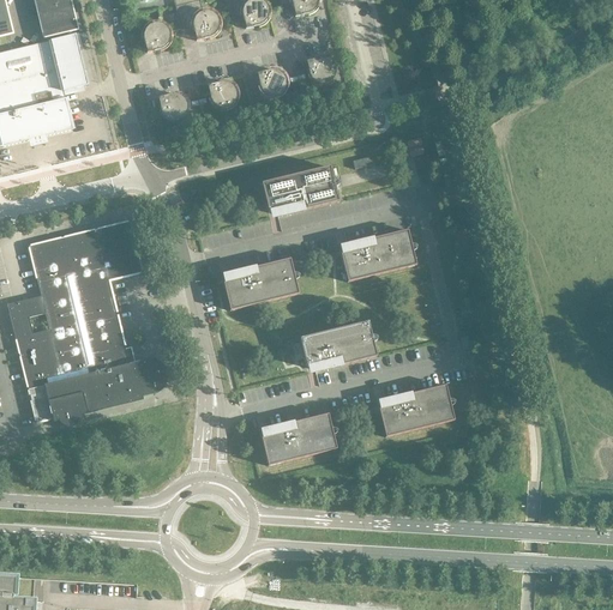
[(40,0),(47,31),(48,31),(74,25),(73,24),(74,24),(68,0),(40,0)]
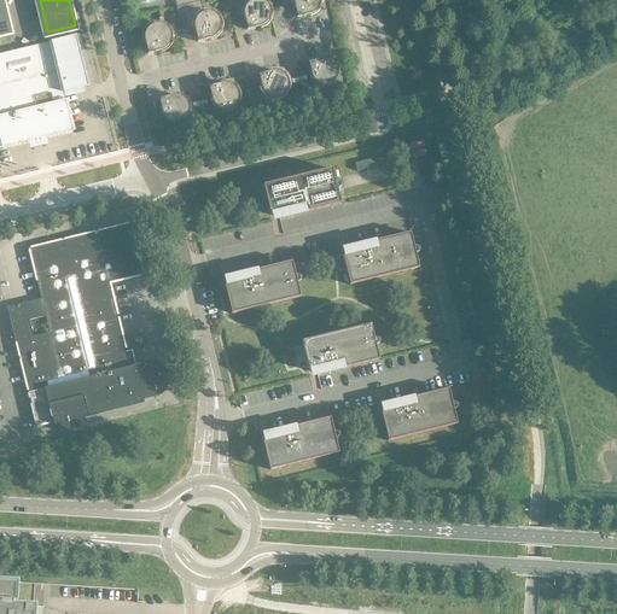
[(204,10),(202,0),(191,0),(178,4),(181,22),(175,24),(176,30),(184,28),(193,25),(195,25),(198,39),(211,35),(216,33),(220,29),(221,24),(221,19),(221,18),(219,15),(215,11),(210,9),(205,10),(204,10)]
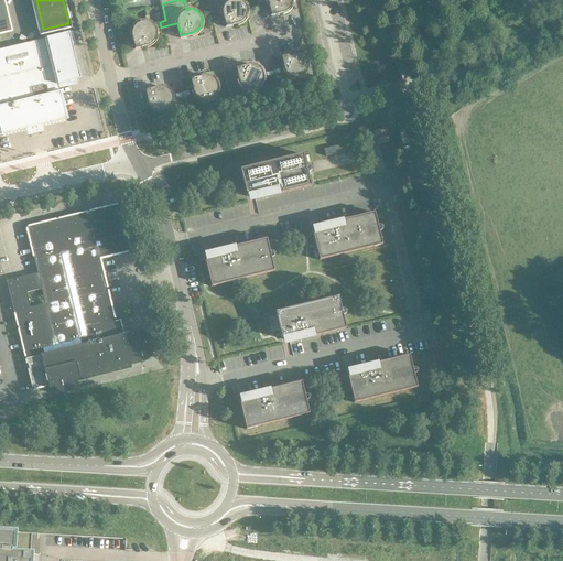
[(208,0),(213,14),(222,12),(224,12),(226,24),(238,21),(242,19),(246,15),(248,11),(247,7),(247,6),(246,2),(244,0),(208,0)]
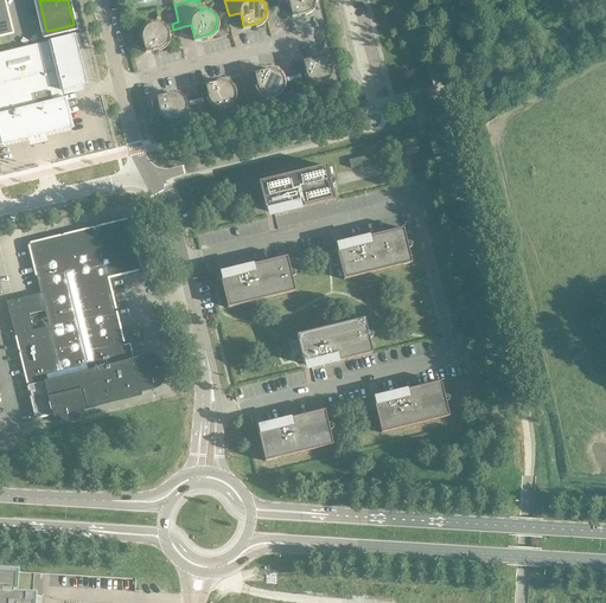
[(276,0),(278,4),(287,1),(289,1),(292,14),(306,11),(310,8),(313,5),(316,0),(276,0)]
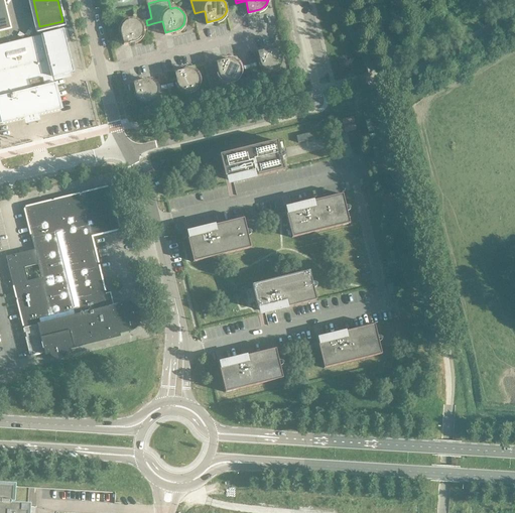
[(121,31),(124,42),(135,39),(139,37),(142,34),(143,30),(143,26),(141,22),(138,19),(134,17),(130,18),(129,18),(126,19),(123,22),(123,23),(121,27),(121,31)]
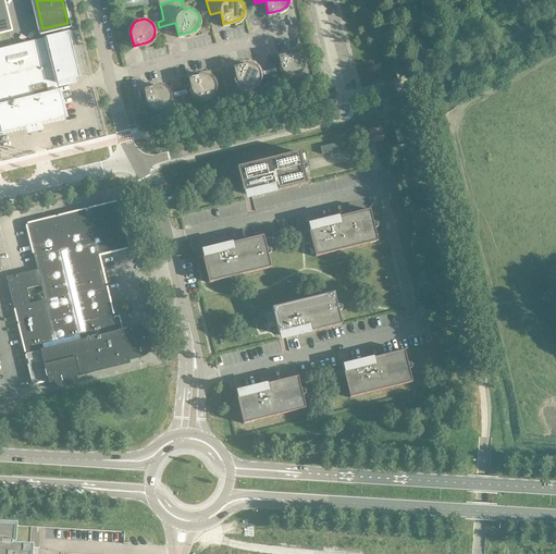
[(69,28),(0,45),(0,121),(2,131),(66,115),(58,81),(81,75),(69,28)]
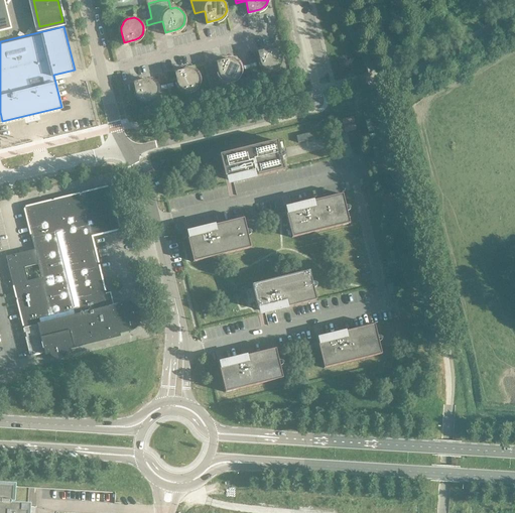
[(258,49),(260,60),(262,65),(265,68),(266,68),(270,69),(274,69),(278,67),(281,63),(282,59),(282,55),(282,54),(280,51),(277,48),(273,46),(269,46),(258,49)]
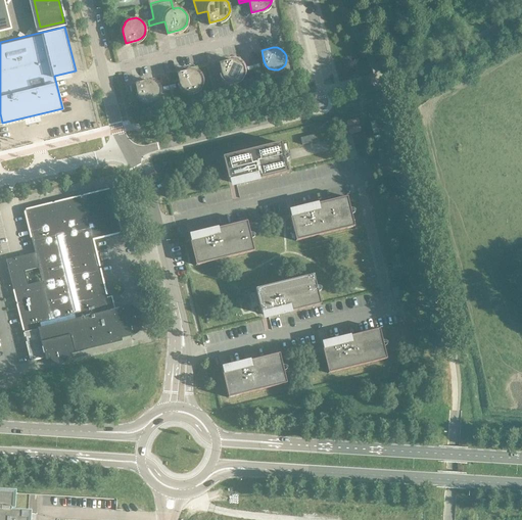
[(219,60),(222,72),(224,76),(227,79),(231,80),(235,80),(236,80),(240,78),(242,75),(243,75),(244,71),(244,66),(244,65),(242,62),(239,59),(235,57),(231,57),(219,60)]
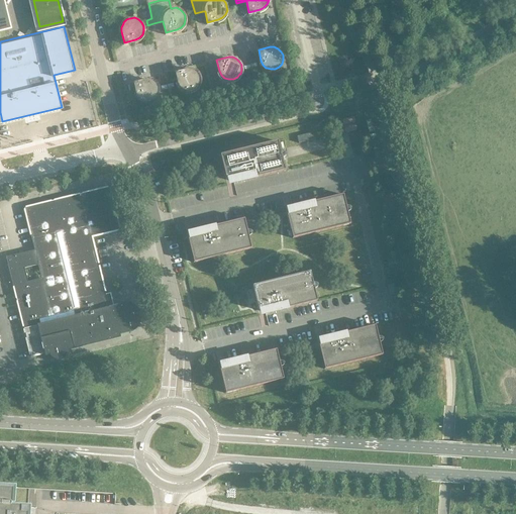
[(175,70),(178,81),(180,85),(183,88),(187,89),(191,89),(192,89),(195,87),(198,84),(200,80),(200,76),(198,72),(195,69),(194,69),(191,67),(186,68),(186,67),(175,70)]
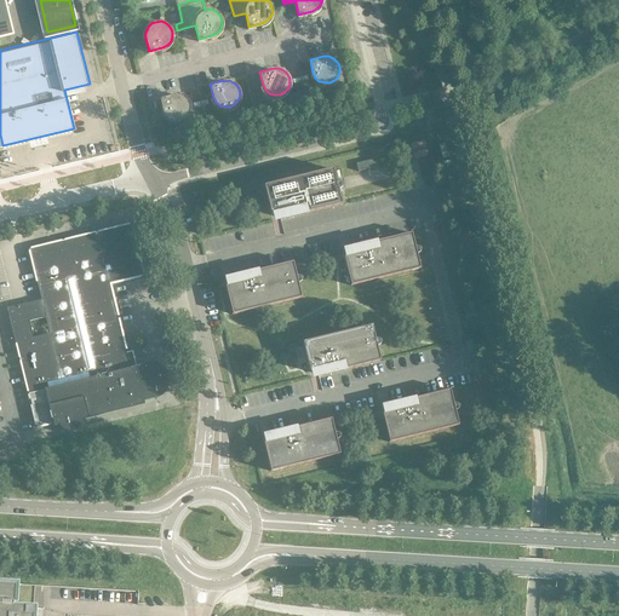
[(173,92),(160,96),(164,109),(166,114),(170,117),(175,120),(179,119),(181,119),(184,117),(188,113),(190,108),(190,103),(189,103),(188,98),(184,95),(183,95),(178,92),(173,93),(173,92)]
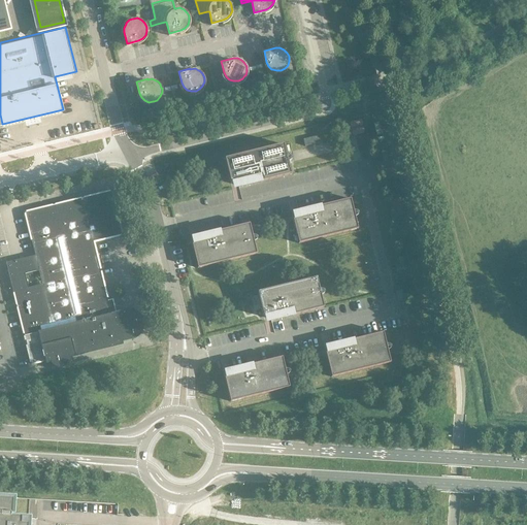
[(382,131),(380,119),(373,121),(376,132),(382,131)]
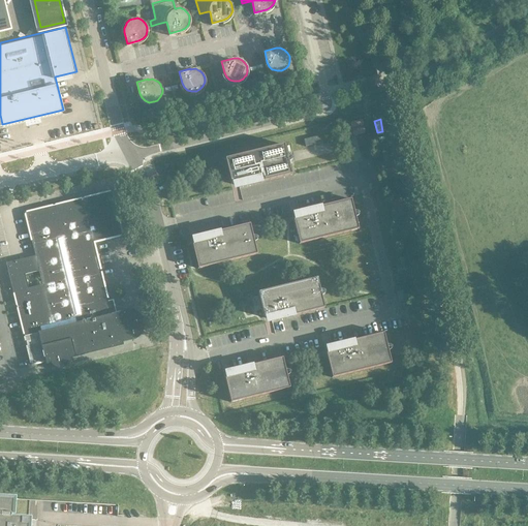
[(322,141),(321,133),(305,136),(307,144),(322,141)]
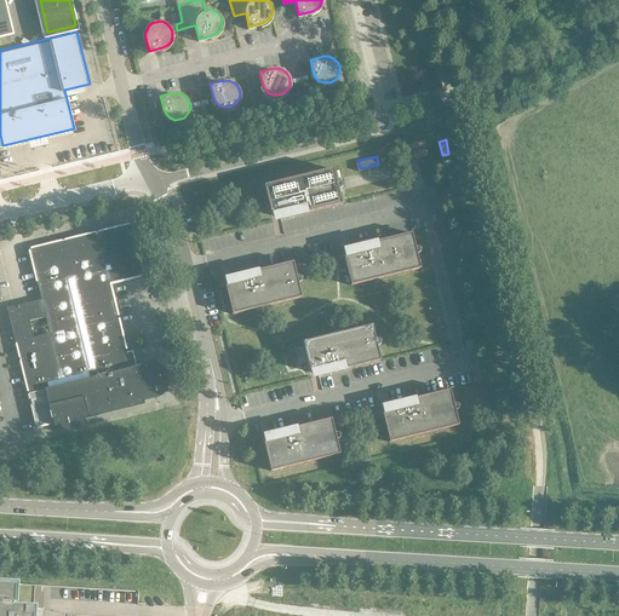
[(264,183),(271,212),(284,208),(286,214),(285,214),(285,216),(343,201),(339,188),(343,185),(343,184),(343,183),(343,182),(342,180),(337,180),(334,166),(264,183)]
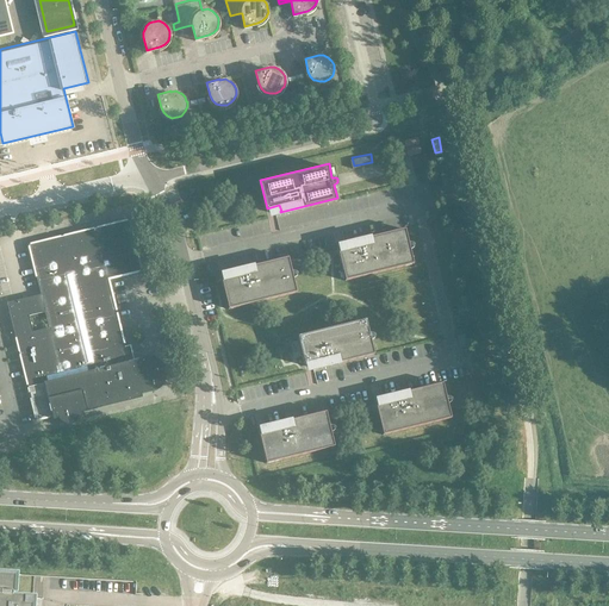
[(41,292),(28,295),(7,300),(37,417),(54,413),(54,417),(60,416),(60,417),(61,418),(62,419),(63,420),(64,420),(66,420),(68,422),(70,422),(72,422),(73,422),(74,420),(76,420),(78,419),(79,419),(80,418),(81,417),(81,416),(81,414),(82,413),(84,412),(84,411),(84,410),(143,394),(142,392),(154,388),(157,387),(161,385),(165,381),(166,378),(167,374),(167,369),(166,366),(165,362),(161,358),(157,356),(154,355),(149,354),(145,355),(129,358),(109,276),(142,268),(130,217),(29,242),(41,292)]
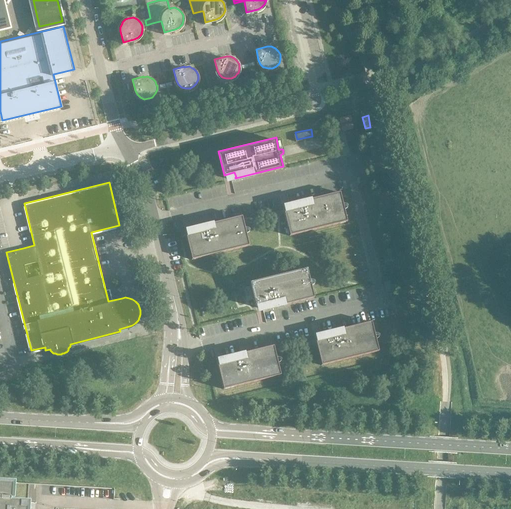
[(343,201),(340,190),(292,202),(293,202),(294,202),(295,207),(284,210),(290,233),(347,219),(345,208),(347,206),(348,206),(348,205),(348,204),(348,203),(348,202),(347,202),(346,202),(343,201)]
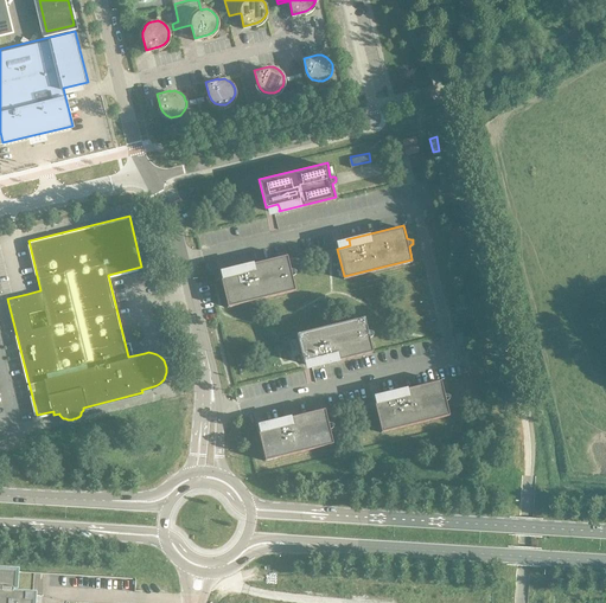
[(291,267),(287,254),(231,268),(233,268),(234,274),(222,277),(228,305),(297,288),(293,275),(295,273),(297,273),(297,271),(297,270),(297,269),(297,268),(295,268),(294,268),(291,267)]
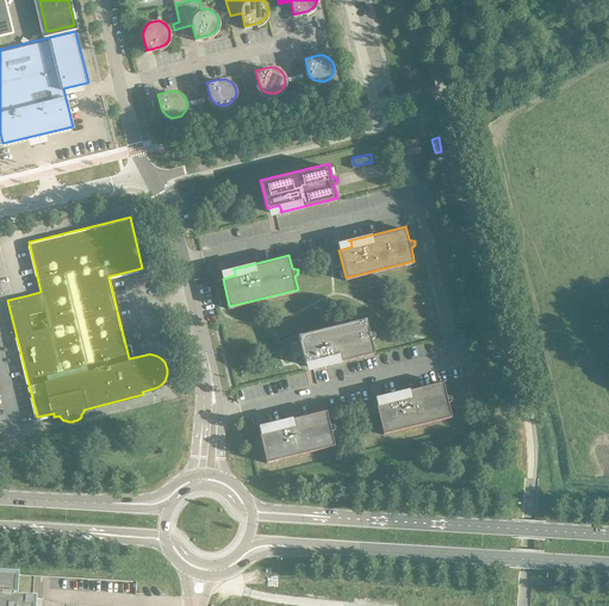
[(298,335),(305,362),(317,360),(318,364),(317,366),(317,367),(374,353),(372,338),(374,337),(376,336),(376,335),(376,333),(376,332),(374,332),(373,331),(370,331),(366,318),(298,335)]
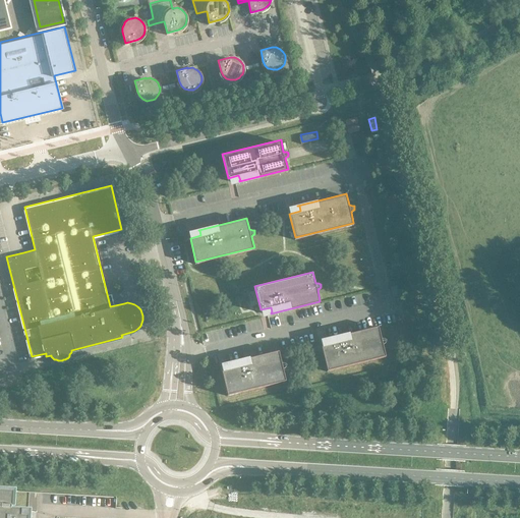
[(386,355),(379,325),(330,337),(330,338),(331,338),(332,343),(322,345),(328,369),(386,355)]
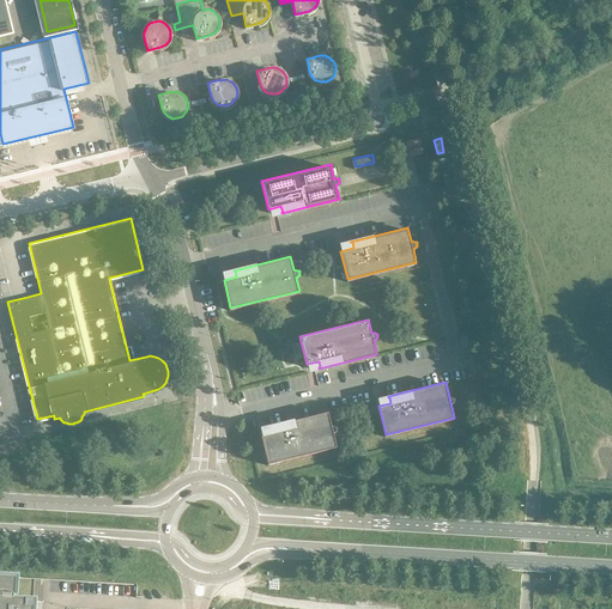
[(337,446),(328,410),(271,425),(271,426),(272,426),(274,431),(261,434),(268,463),(337,446)]
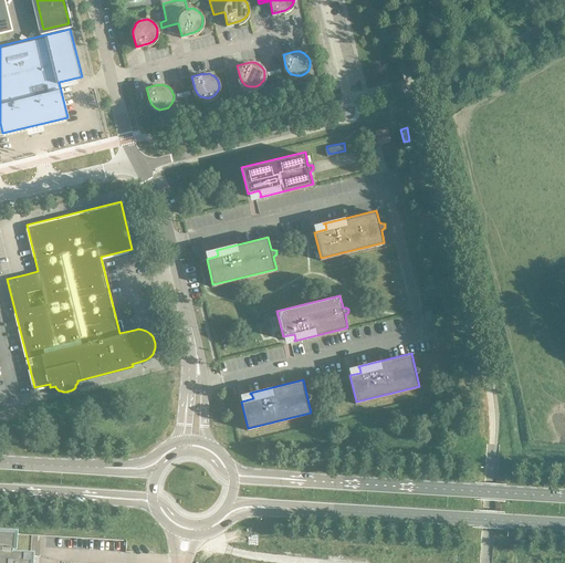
[(0,562),(30,562),(33,532),(0,529),(0,562)]
